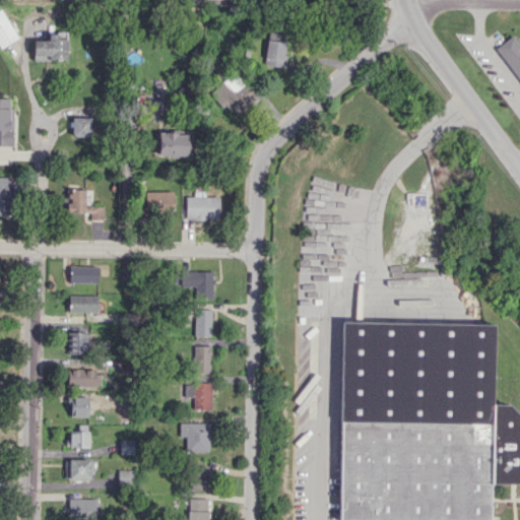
[(0,48),(18,38),(1,8),(0,8),(0,48)]
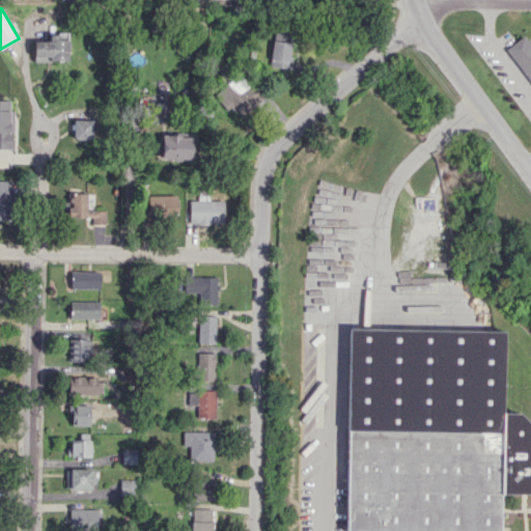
[(34,60),(68,61),(68,33),(50,32),(50,40),(34,40),(34,60)]
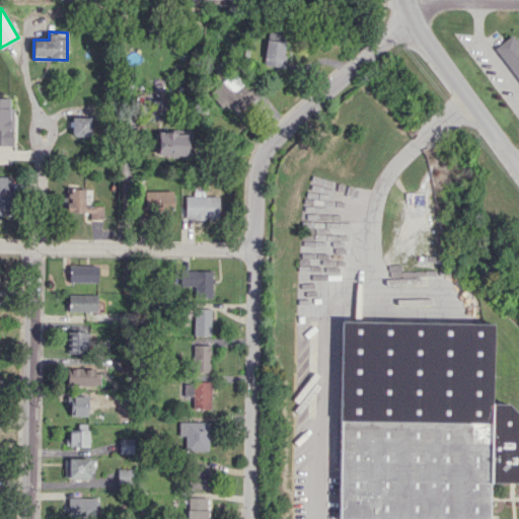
[(283,67),(287,33),(269,31),(264,65),(283,67)]
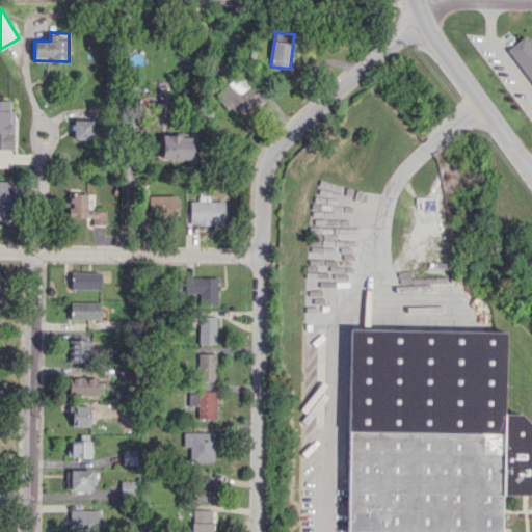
[(507,48),(531,82),(531,45),(531,46),(524,35),(507,48)]
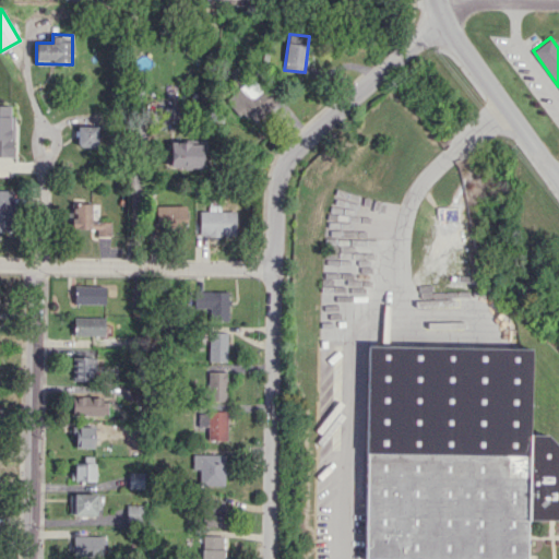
[(276,103),(252,76),(227,99),(251,126),(276,103)]
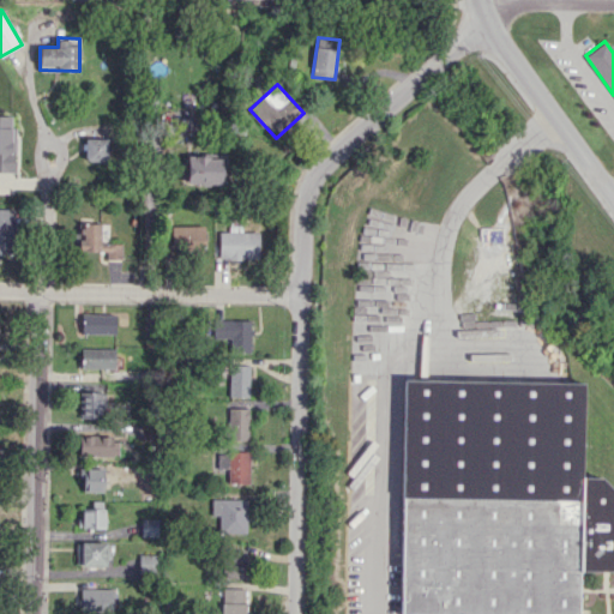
[(0,170),(14,172),(16,126),(12,126),(12,115),(0,114),(0,170)]
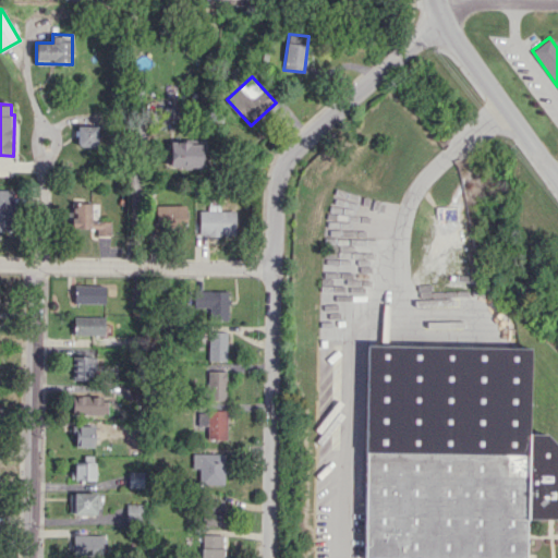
[(97,145),(97,125),(77,125),(77,145),(97,145)]
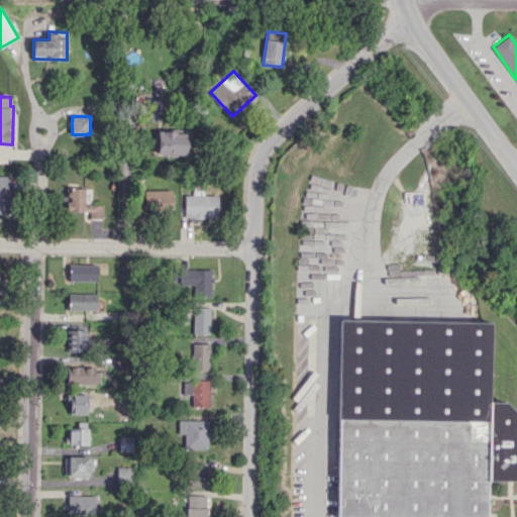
[(190,129),(158,129),(157,154),(189,156),(190,129)]
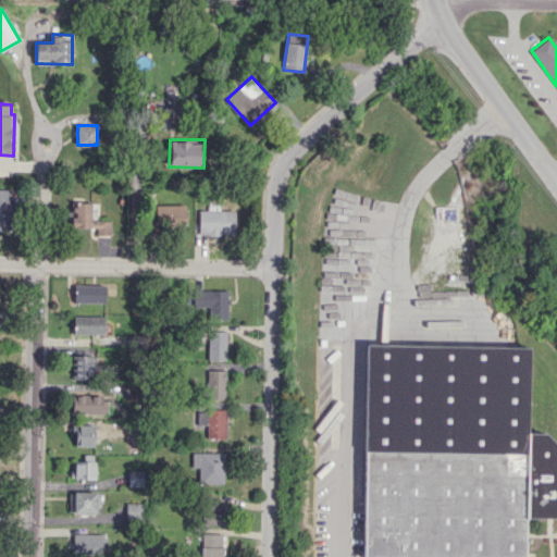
[(0,229),(13,230),(14,189),(0,189),(0,229)]
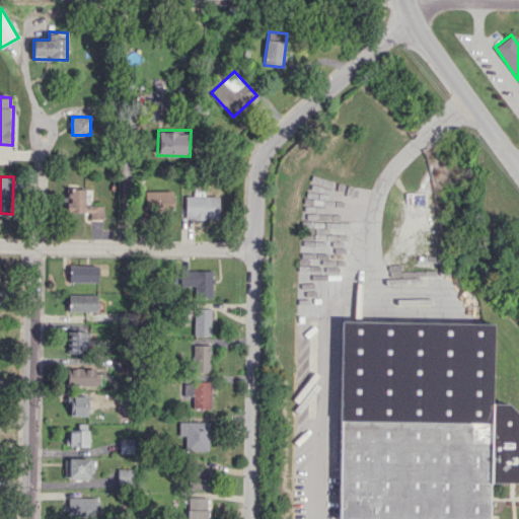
[(102,219),(103,206),(84,205),(84,189),(66,189),(66,212),(90,212),(90,219),(102,219)]
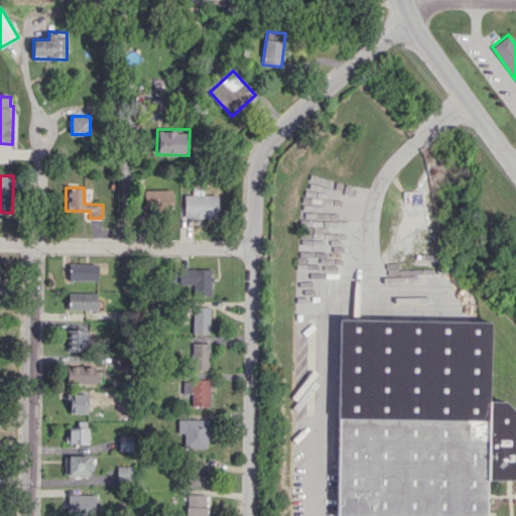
[(172,189),(141,188),(140,211),(171,212),(172,189)]
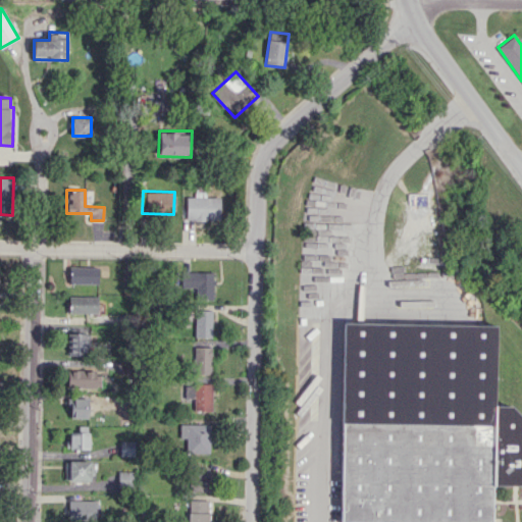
[(187,197),(186,219),(219,220),(219,197),(205,197),(205,192),(195,192),(194,197),(187,197)]
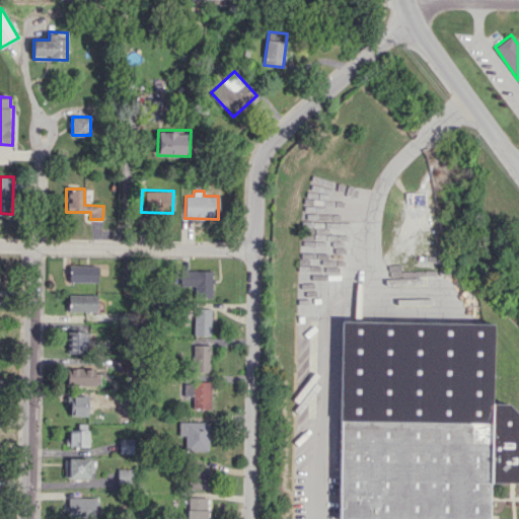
[(69,282),(96,282),(97,266),(69,265),(69,282)]
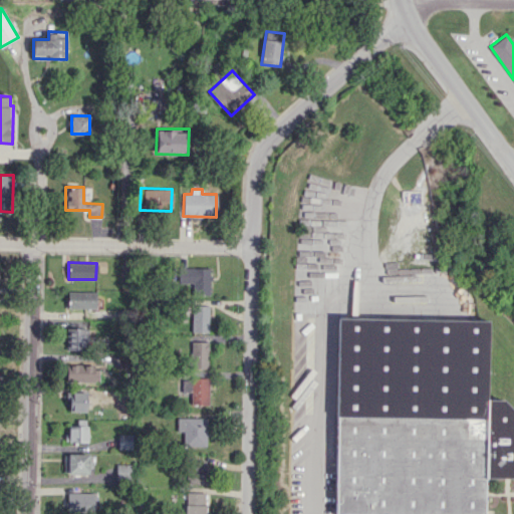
[(210,268),(185,267),(184,285),(210,286),(210,268)]
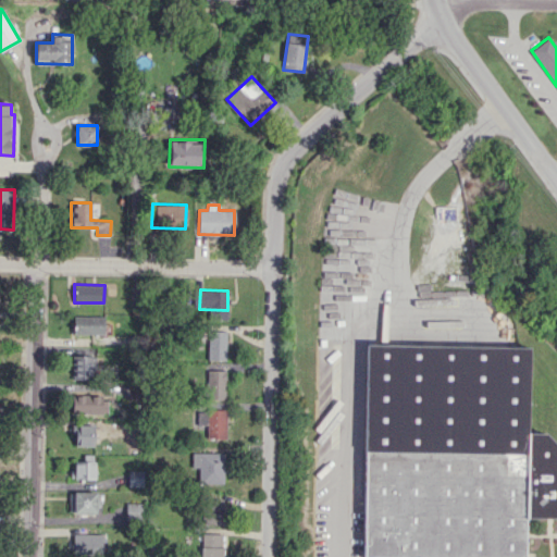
[(104,316),(74,316),(73,334),(103,334),(104,316)]
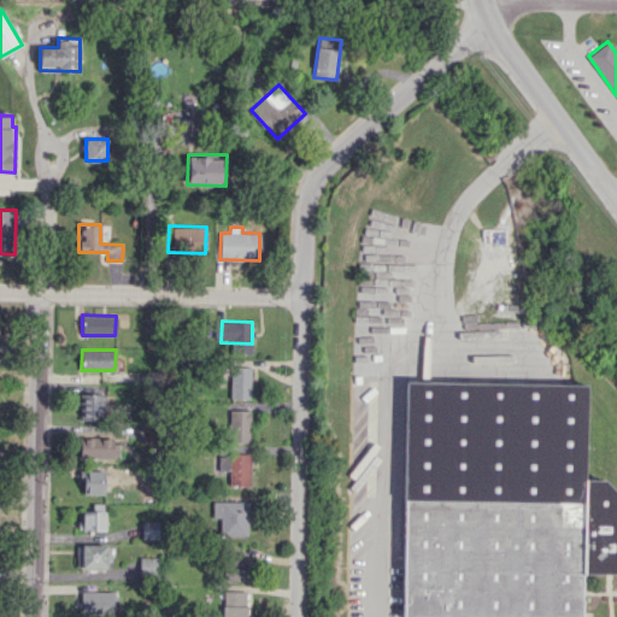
[(230,399),(251,399),(251,366),(230,366),(230,399)]
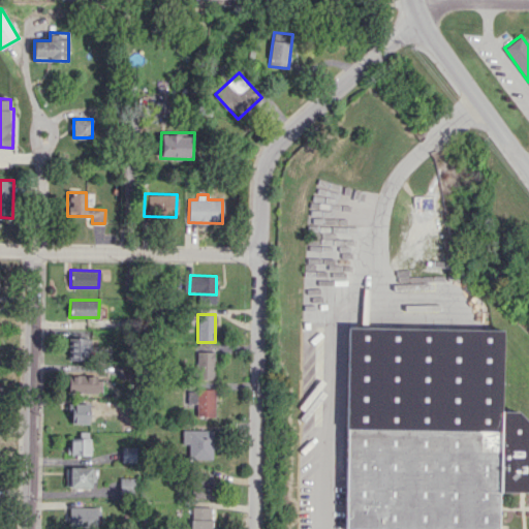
[(346,528),(349,325),(502,329),(500,409),(518,409),(528,422),(528,493),(499,492),(498,528),(346,528)]
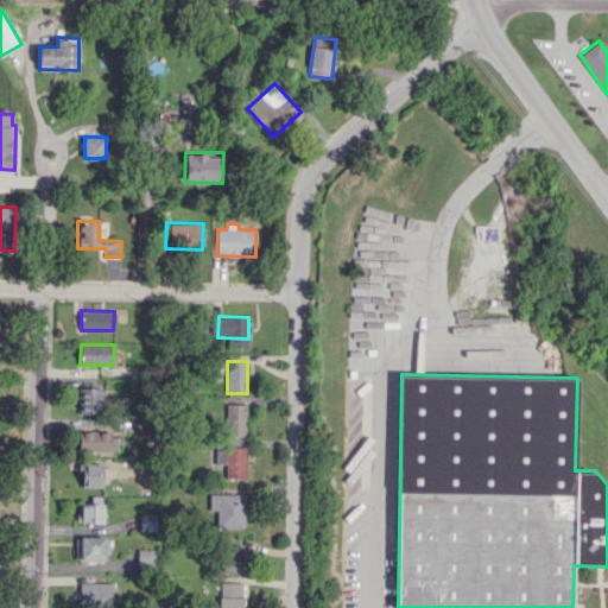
[(102,388),(80,388),(78,415),(102,415),(102,388)]
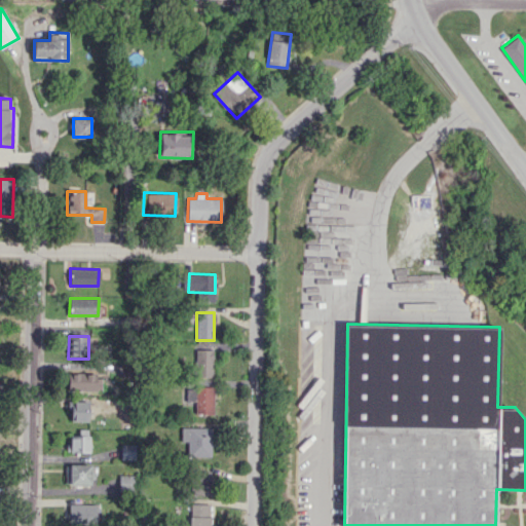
[(213,349),(196,349),(195,376),(213,376),(213,349)]
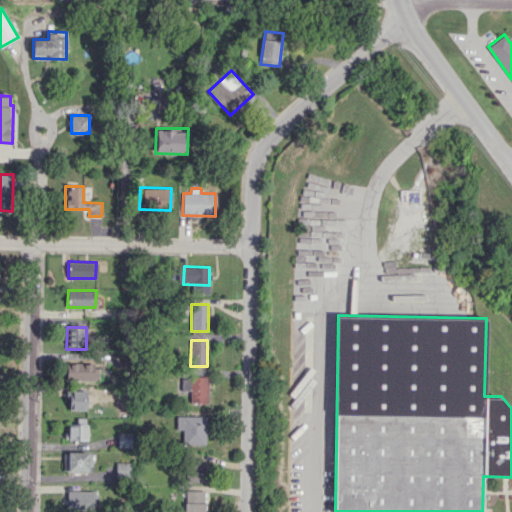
[(97,380),(97,363),(66,363),(65,379),(97,380)]
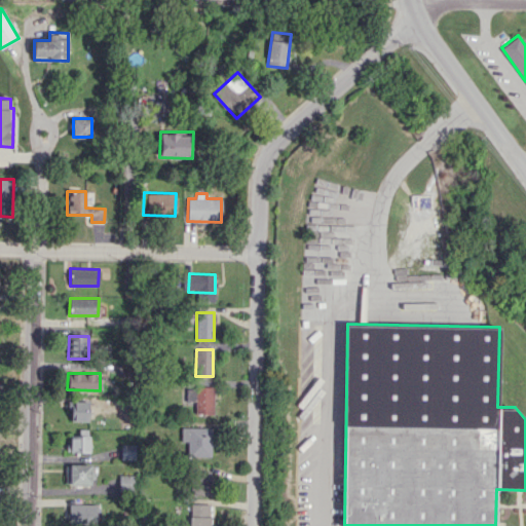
[(214,413),(214,386),(186,387),(186,401),(194,401),(195,414),(214,413)]
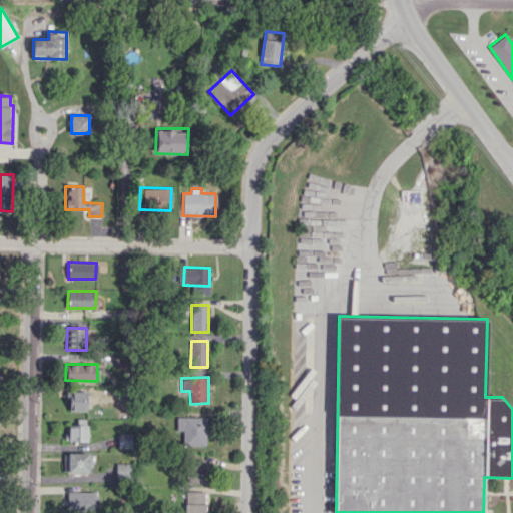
[(86,411),(86,391),(68,391),(67,411),(86,411)]
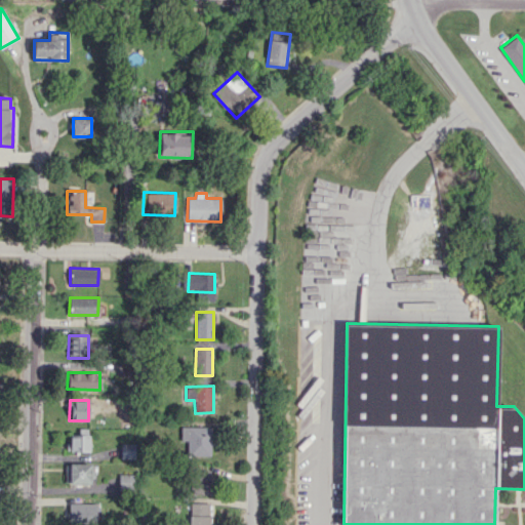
[(211,427),(180,426),(180,440),(187,440),(187,455),(210,455),(211,427)]
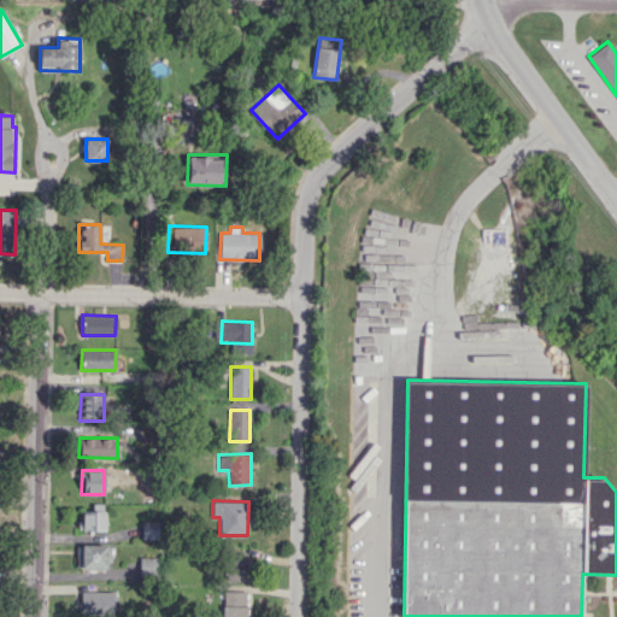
[(104,530),(104,504),(93,503),(93,510),(82,510),(82,530),(104,530)]
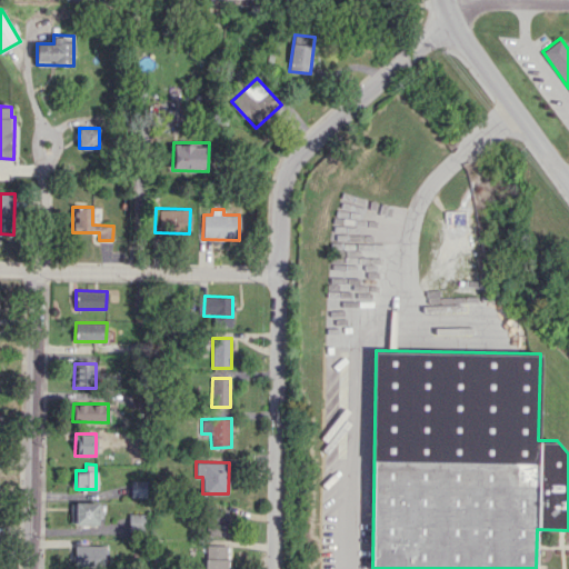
[(146,497),(146,480),(131,480),(131,496),(146,497)]
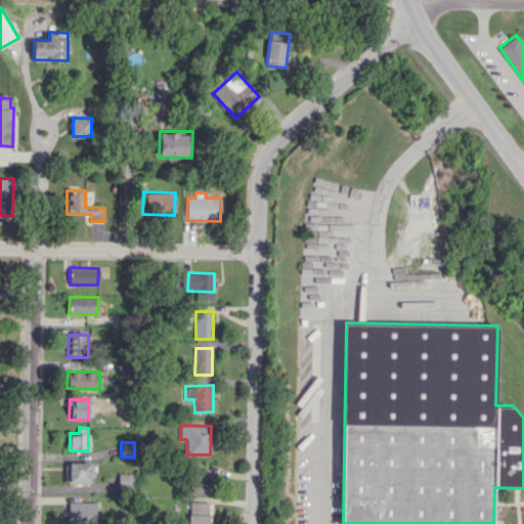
[(91,463),(64,462),(64,482),(91,482),(91,463)]
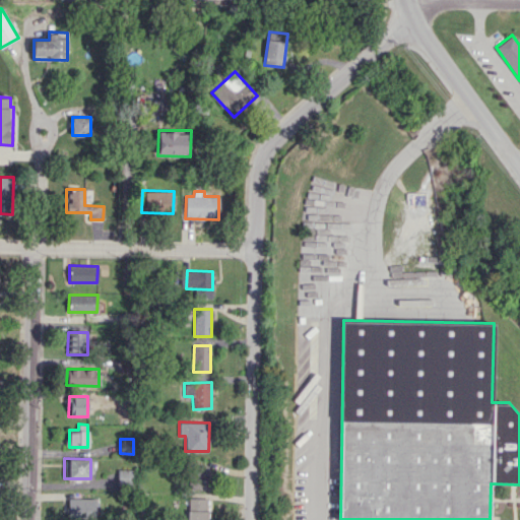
[(208,489),(207,466),(188,466),(188,490),(208,489)]
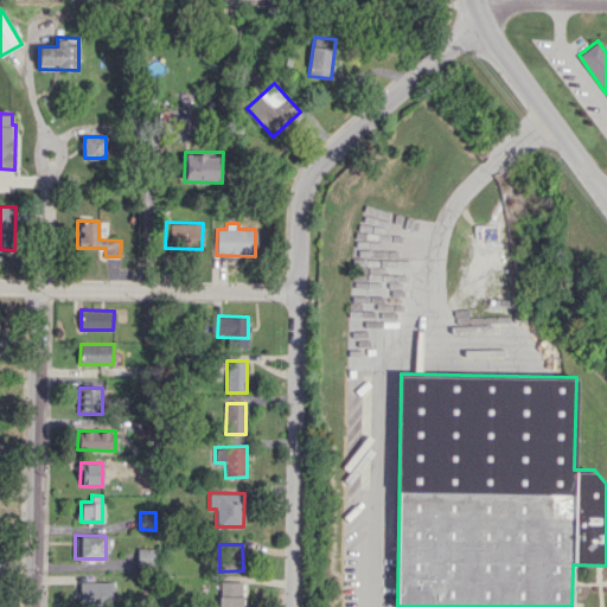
[(157,548),(138,548),(136,568),(155,568),(157,548)]
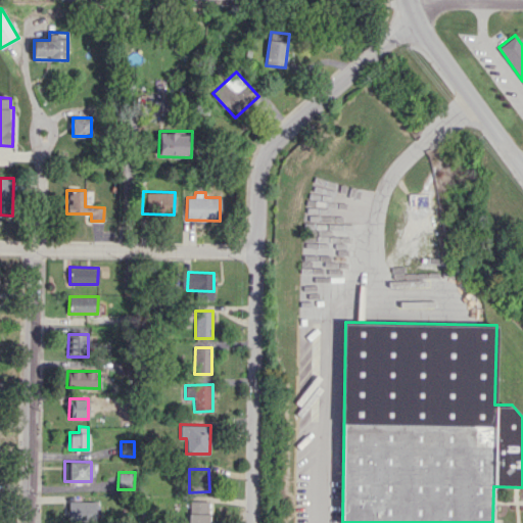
[(95,502),(68,501),(67,522),(95,522),(95,502)]
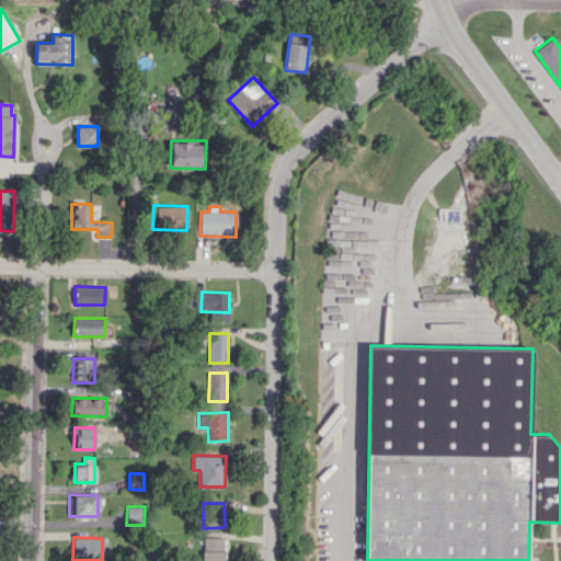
[(202,560),(224,560),(224,537),(203,537),(202,560)]
